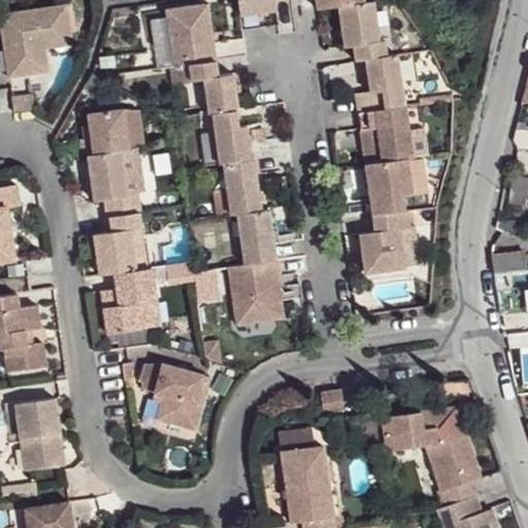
[(237,0),(240,14),(276,9),(274,0),(237,0)]
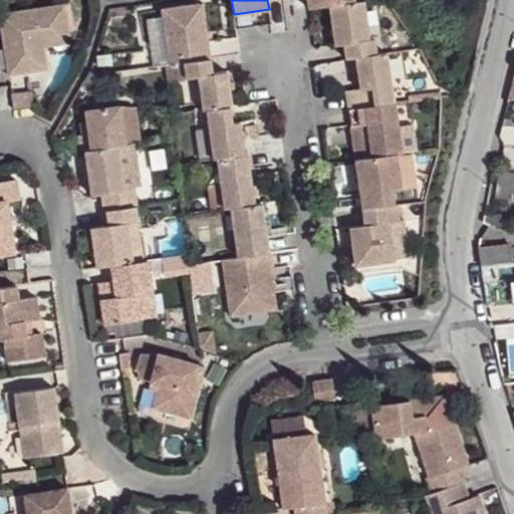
[(307,0),(309,8),(329,5),(354,2),(353,0),(307,0)]
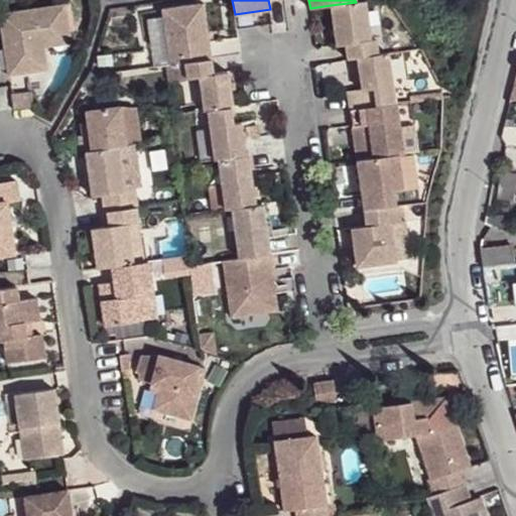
[(331,5),(337,45),(346,44),(348,58),(357,57),(378,54),(376,39),(371,40),(366,1),(356,2),(331,5)]
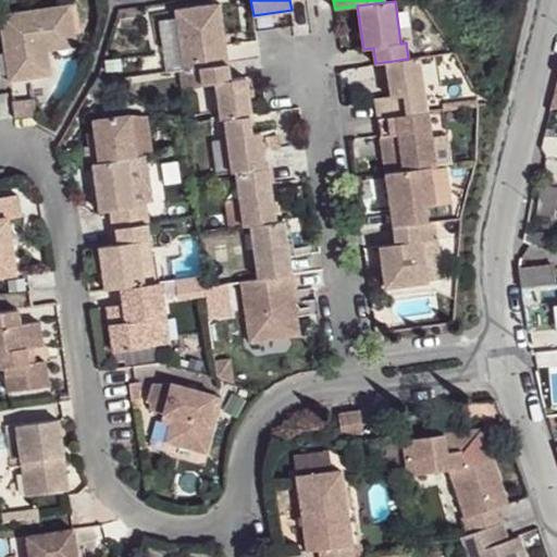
[(175,11),(184,70),(190,69),(202,67),(227,63),(219,3),(175,11)]
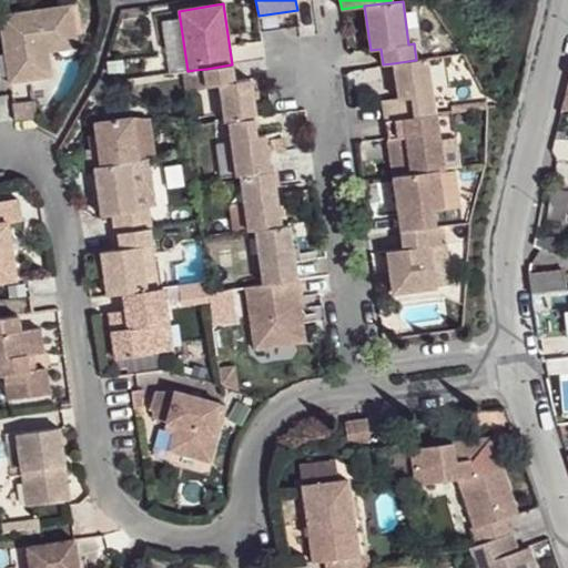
[(0,16),(0,23),(10,83),(31,80),(52,77),(48,51),(47,41),(77,37),(71,4),(0,16)]
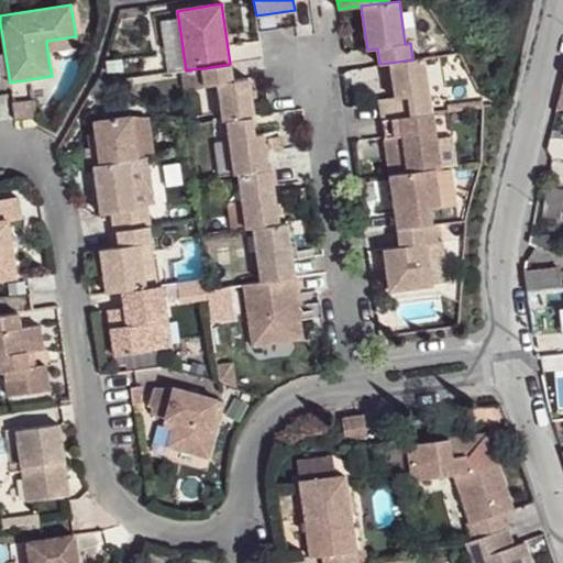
[(76,36),(46,41),(47,51),(77,47),(76,36)]
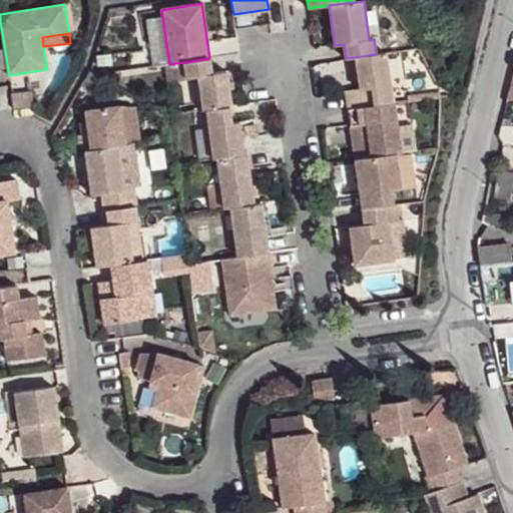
[(355,57),(360,89),(346,90),(348,109),(393,103),(386,52),(376,54),(355,57)]
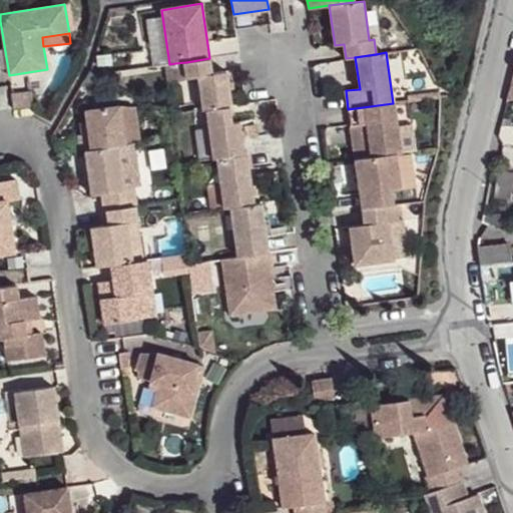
[(211,73),(209,58),(186,62),(188,77),(200,76),(204,109),(207,109),(229,106),(231,106),(226,71),(211,73)]
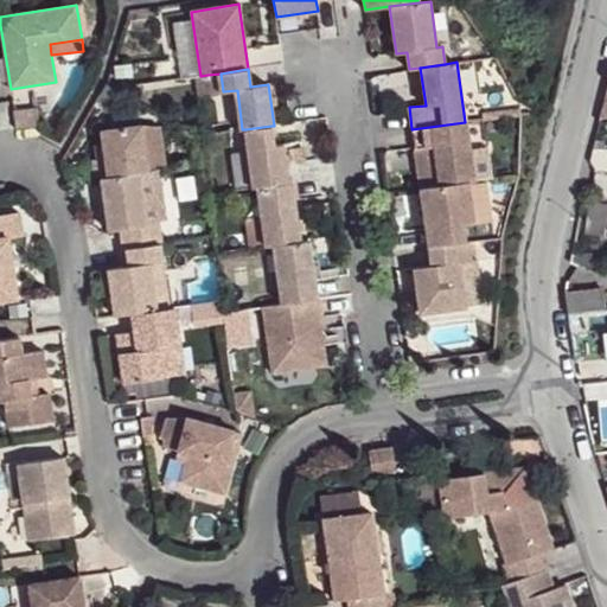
[(12,95),(0,96),(0,131),(34,126),(32,110),(14,114),(12,95)]
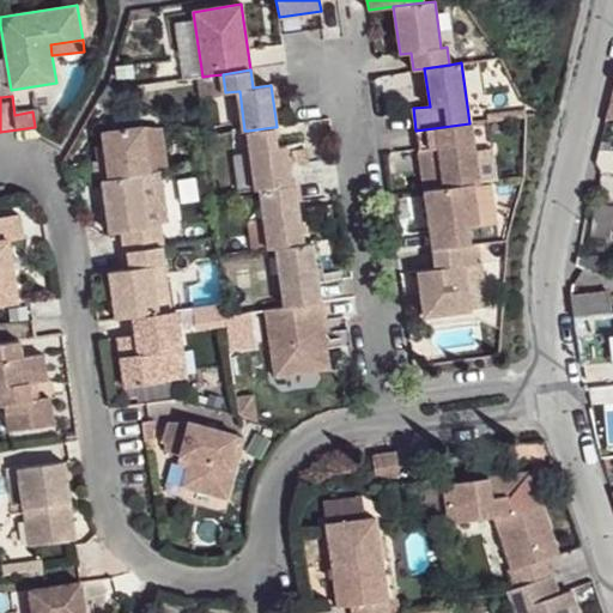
[(416,131),(424,190),(472,183),(478,183),(469,123),(416,131)]
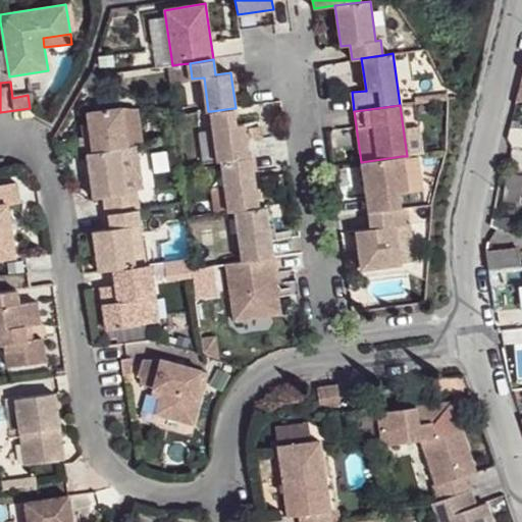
[(88,111),(91,137),(81,138),(82,145),(83,152),(88,151),(93,151),(120,147),(127,146),(128,146),(123,107),(88,111)]
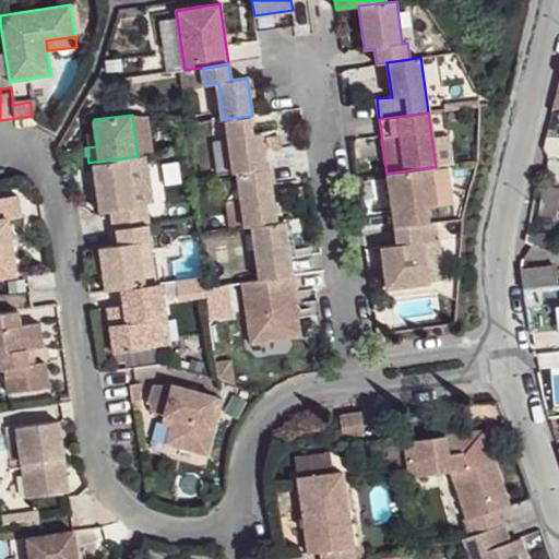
[(226,119),(234,173),(238,171),(265,168),(261,133),(252,133),(250,116),(226,119)]
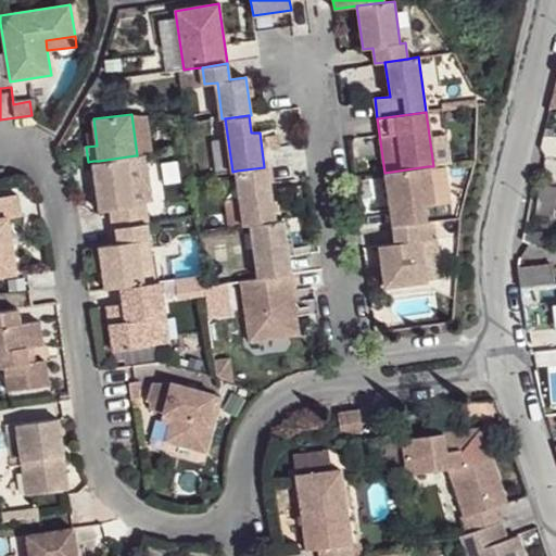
[(554,128),(545,127),(543,134),(553,136),(554,128)]
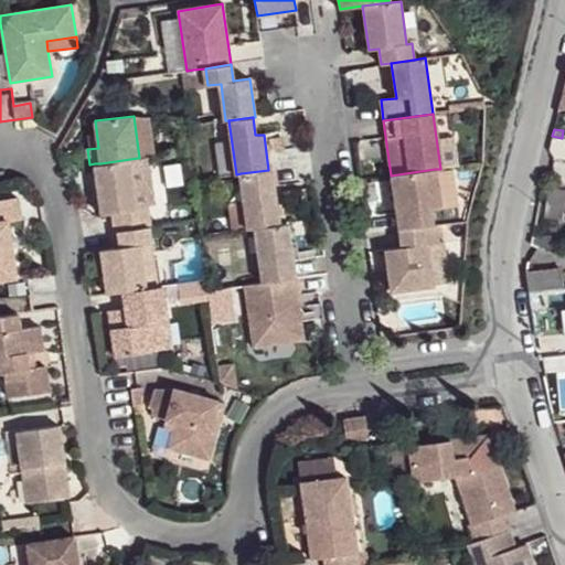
[(552,136),(550,148),(555,158),(564,158),(564,139),(562,138),(552,136)]
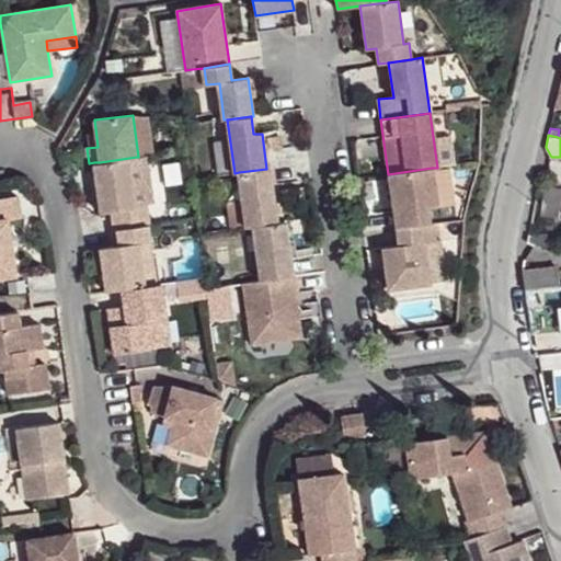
[(137,157),(129,158),(133,186),(141,185),(137,157)]
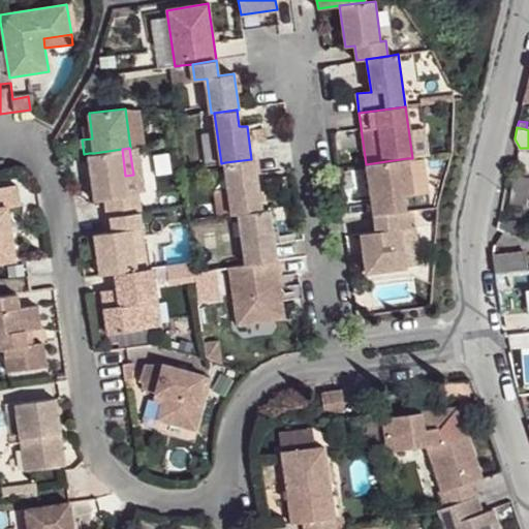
[(89,153),(95,199),(105,198),(109,216),(139,211),(141,211),(138,192),(127,194),(125,176),(122,149),(94,153),(89,153)]
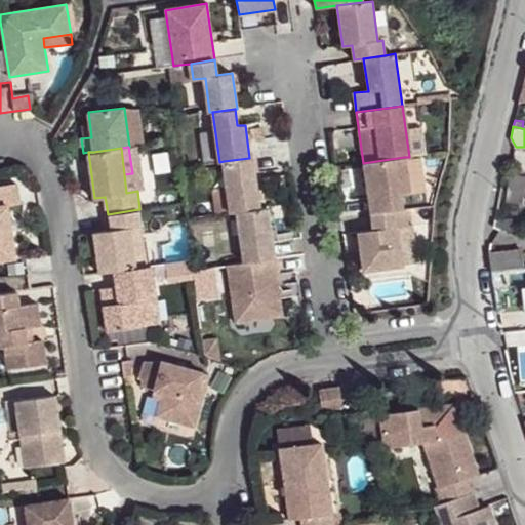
[(363,163),(370,213),(402,210),(400,195),(409,193),(404,157),(363,163)]
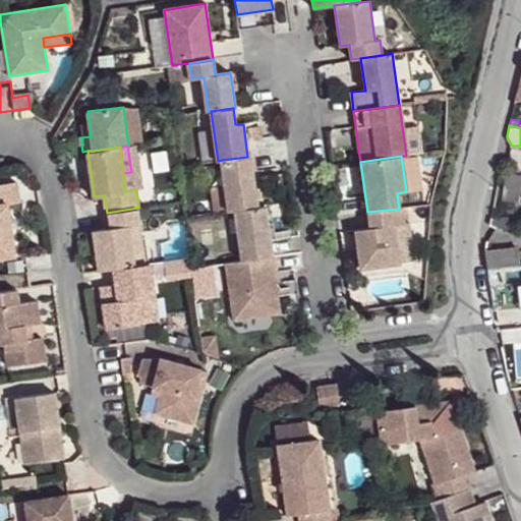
[(222,160),(228,211),(234,210),(256,207),(249,157),(247,157),(222,160)]
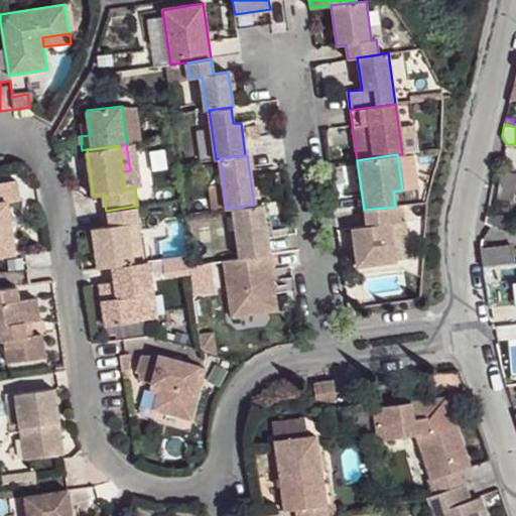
[(515,173),(501,172),(497,198),(513,201),(515,178),(515,173)]
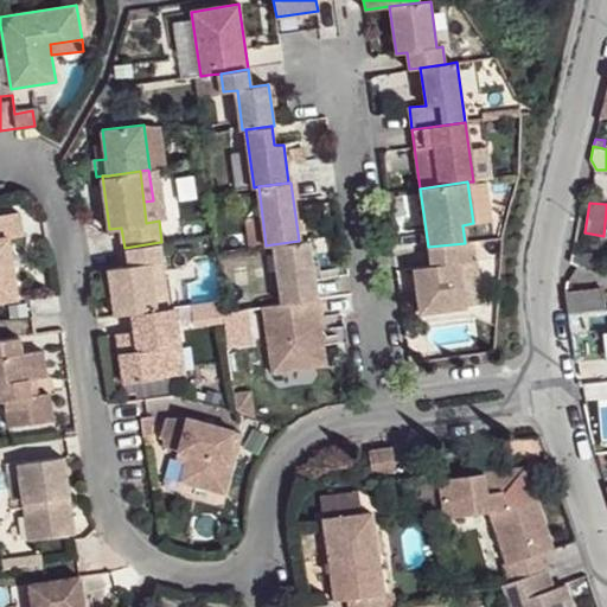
[(0,300),(17,299),(12,268),(7,238),(23,236),(19,212),(0,215),(0,300)]
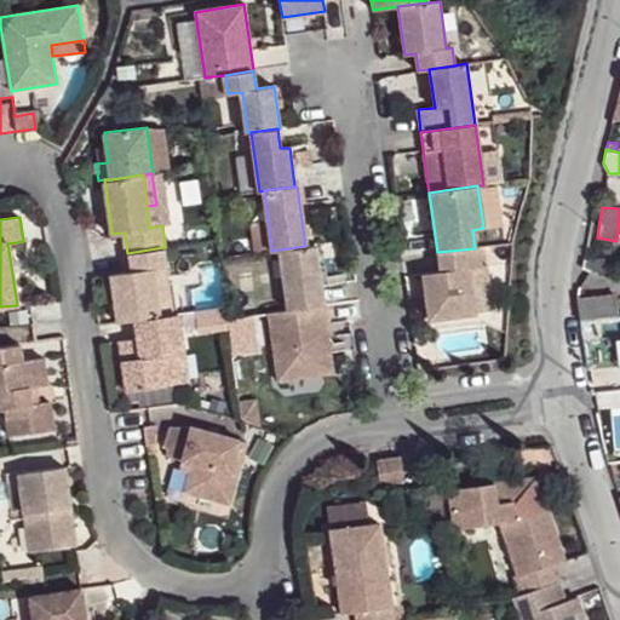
[(279,250),(287,310),(322,304),(314,245),(305,246),(279,250)]
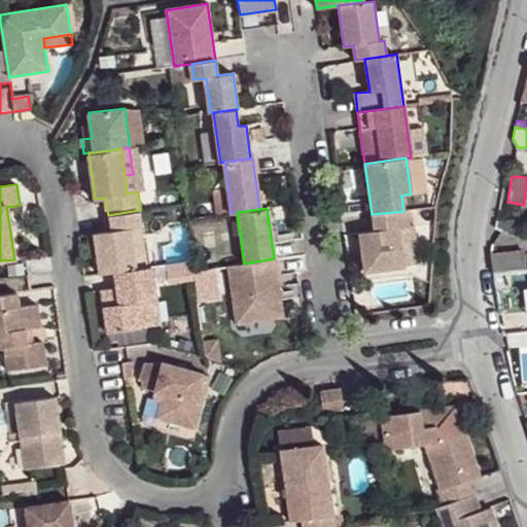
[(97,253),(99,274),(114,272),(135,269),(130,227),(141,226),(139,210),(108,215),(106,215),(108,230),(94,232),(97,253)]
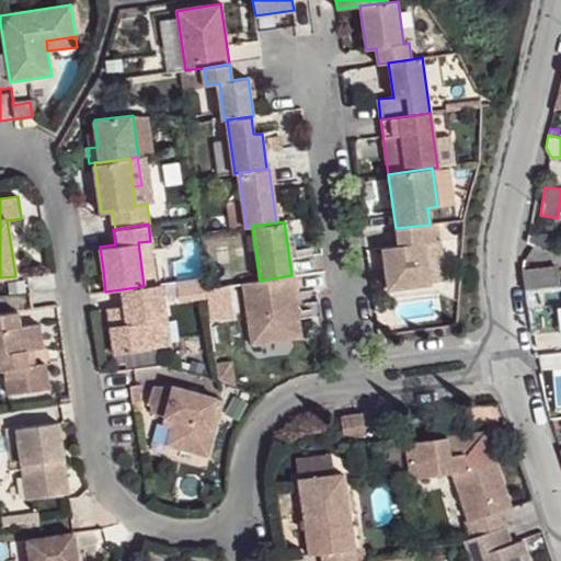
[(396,228),(399,245),(382,248),(388,290),(430,285),(424,242),(435,242),(433,224),(430,225),(396,228)]
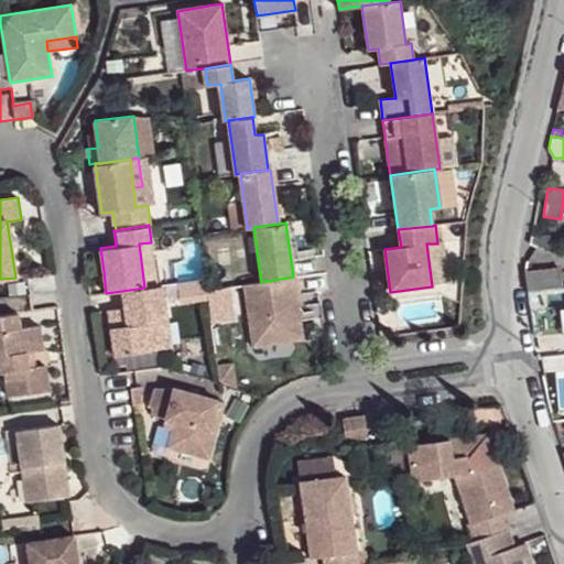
[(437,243),(426,243),(432,286),(452,283),(445,241),(437,243)]
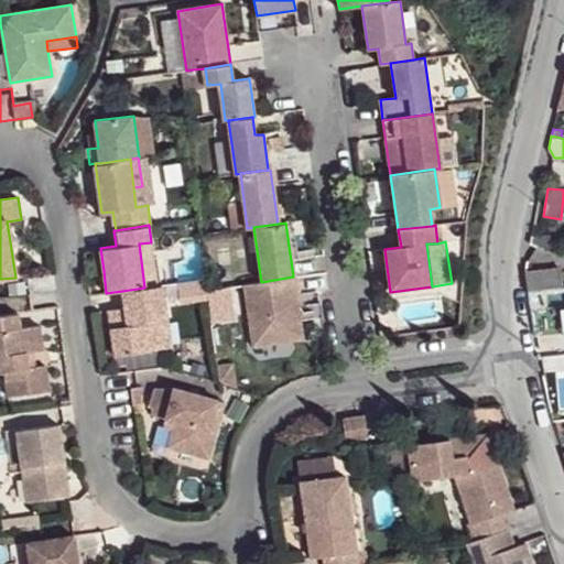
[(151,242),(139,243),(144,288),(156,285),(151,242)]
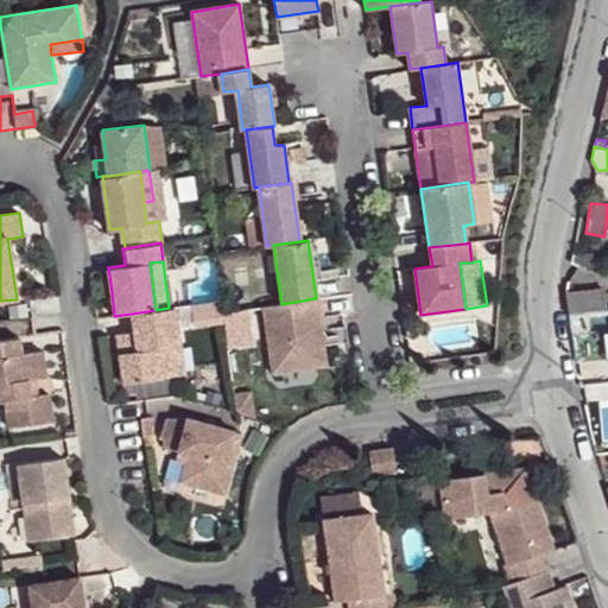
[(601,289),(567,292),(567,296),(587,293),(589,312),(605,310),(601,289)]
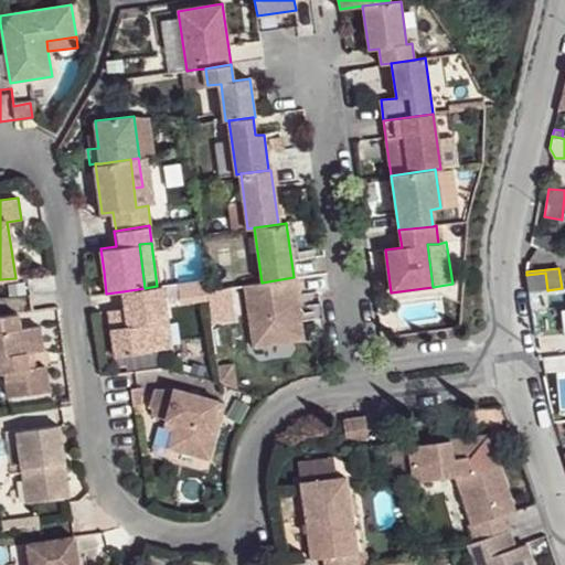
[(526,275),(529,292),(547,290),(545,273),(526,275)]
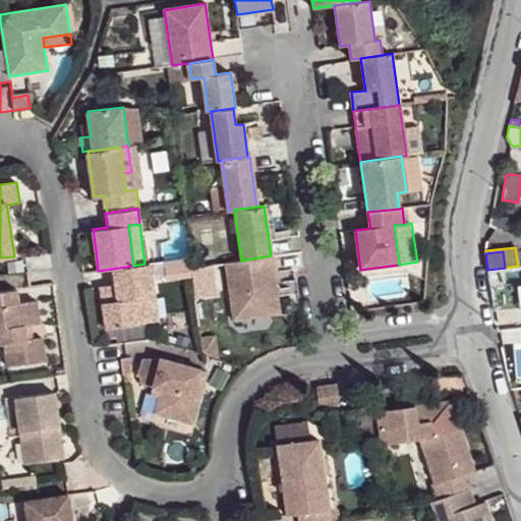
[(225,263),(233,320),(279,312),(271,255),(241,261),(225,263)]
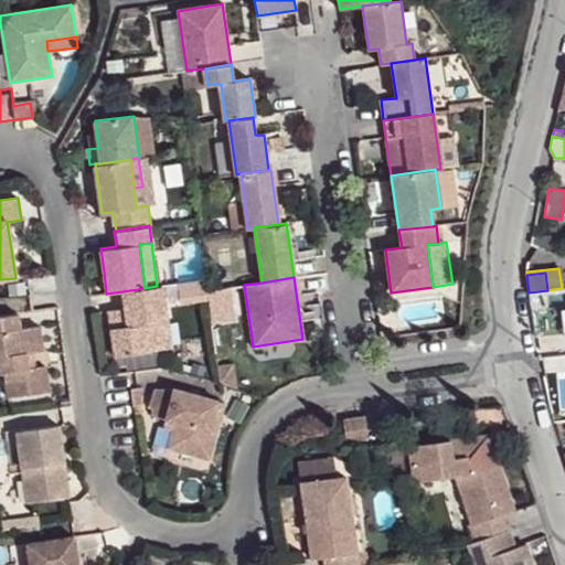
[(123,291),(125,308),(130,307),(132,323),(119,326),(123,354),(141,352),(160,350),(156,323),(167,322),(161,286),(157,286),(145,288),(123,291)]
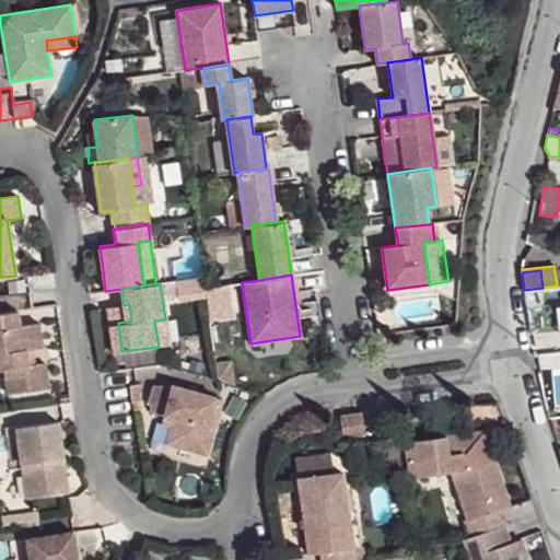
[(524,290),(528,318),(559,314),(559,286),(557,286),(543,288),(524,290)]
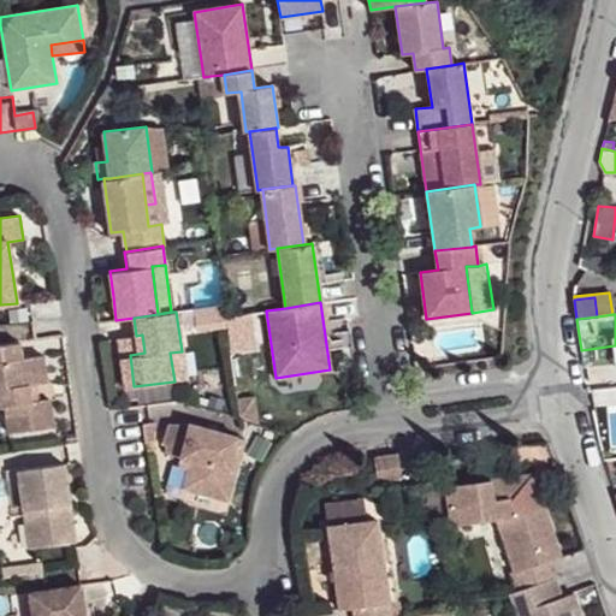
[(136,336),(118,338),(125,388),(134,386),(130,355),(144,353),(142,335),(136,336)]
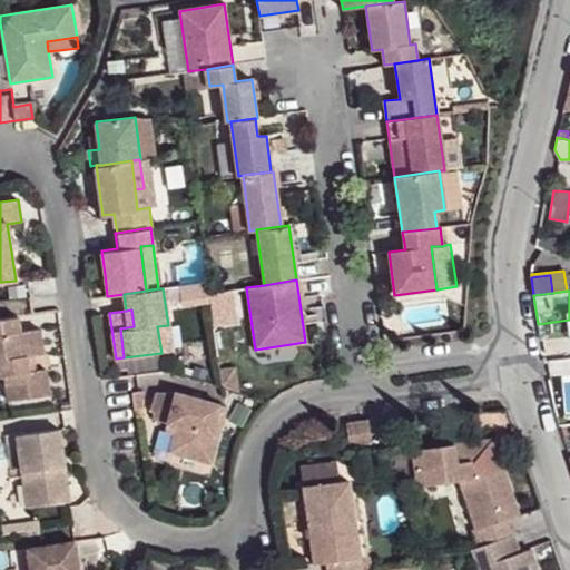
[(0,318),(0,376),(5,376),(8,401),(49,395),(46,369),(35,370),(28,372),(26,356),(32,355),(43,354),(41,341),(39,328),(20,331),(18,316),(0,318)]
